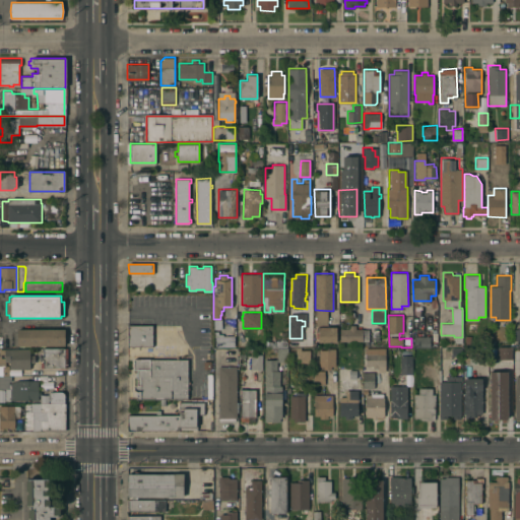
[(363,340),(340,341),(339,328),(349,328),(349,324),(355,324),(355,328),(362,328),(362,329),(363,329),(363,340)]
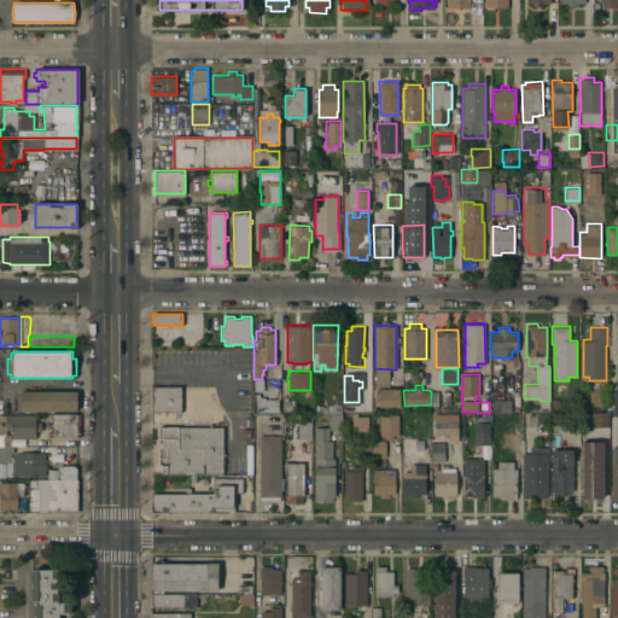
[(152,412),(152,386),(181,386),(181,412),(152,412)]
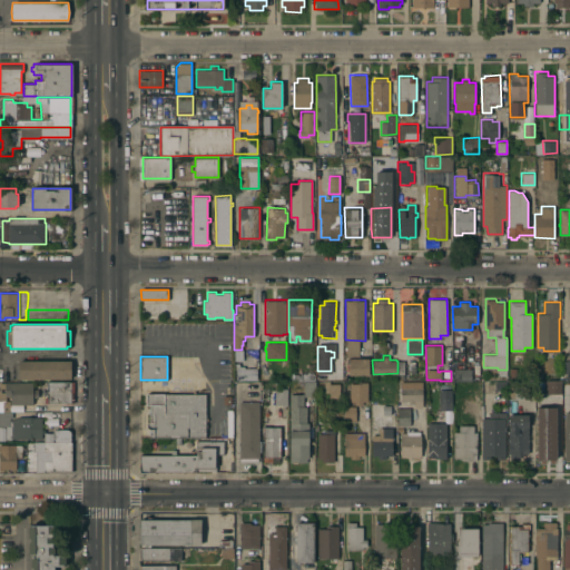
[(349,374),(349,357),(369,357),(369,374),(349,374)]
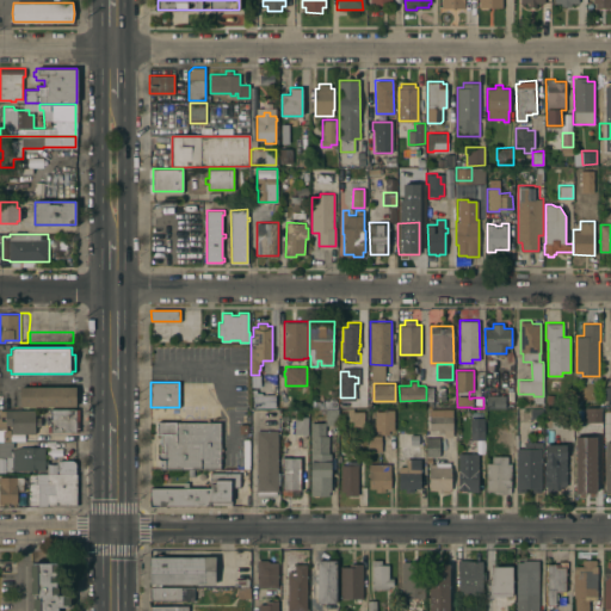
[(20,406),(20,386),(75,386),(75,406),(20,406)]
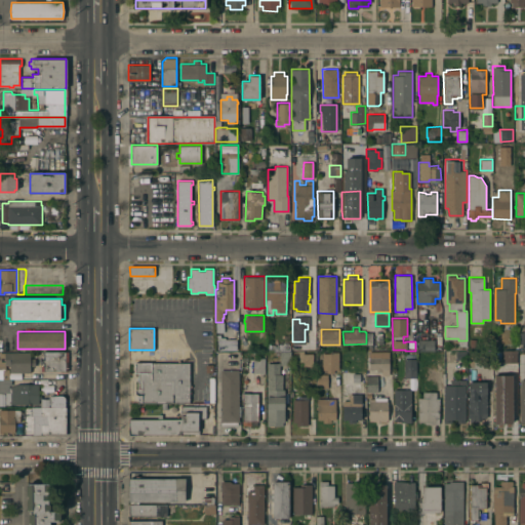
[(417,350),(417,339),(434,338),(434,350),(417,350)]
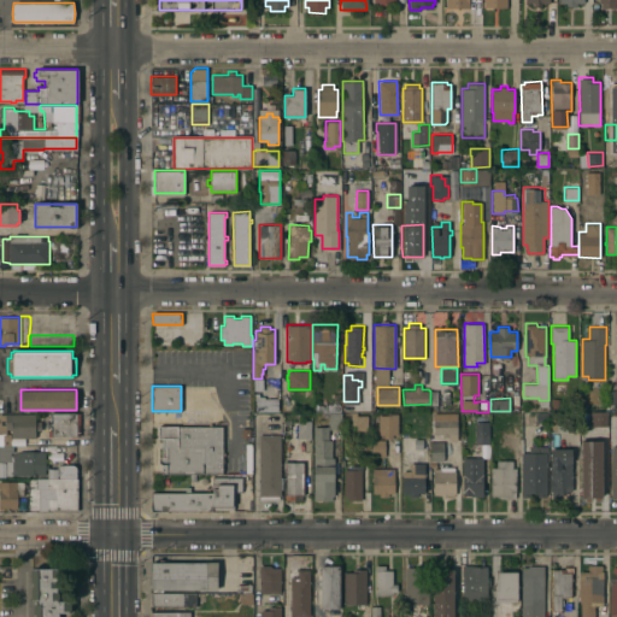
[(276,411),(276,400),(254,400),(254,411),(276,411)]
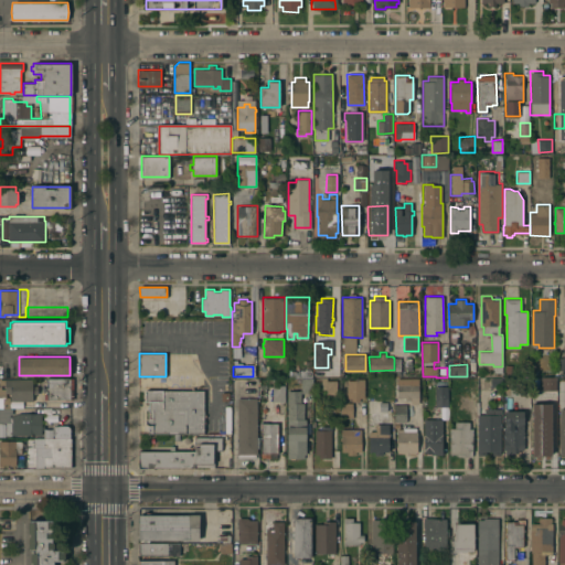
[(312,392),(301,392),(301,381),(297,381),(297,377),(312,377),(312,392)]
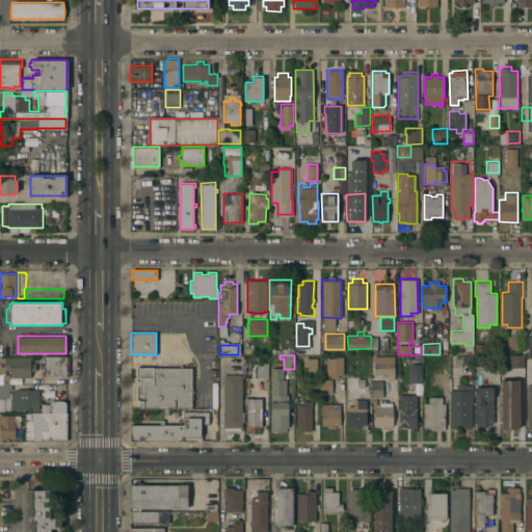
[(317,371),(308,371),(308,366),(302,366),(302,355),(308,355),(308,357),(317,357),(317,371)]
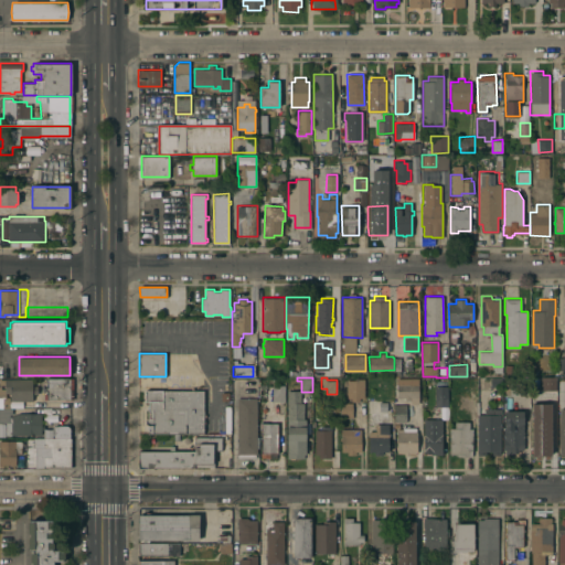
[(418,403),(411,403),(411,400),(406,400),(406,422),(400,422),(400,427),(394,427),(394,422),(395,422),(395,400),(405,398),(405,397),(397,397),(397,377),(411,377),(411,383),(418,383),(418,403)]
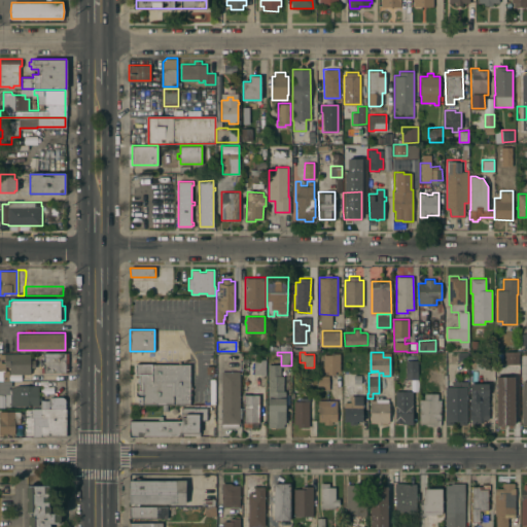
[(0,381),(0,353),(2,353),(2,362),(5,362),(5,353),(30,353),(30,359),(35,359),(35,367),(31,367),(31,374),(10,374),(10,367),(8,367),(8,366),(6,366),(6,371),(9,371),(9,380),(11,380),(11,381),(0,381)]
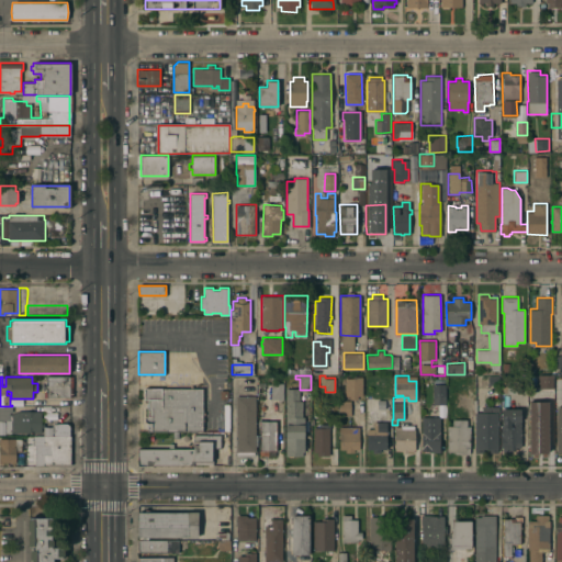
[(44,396),(44,391),(47,391),(47,388),(45,388),(45,384),(47,384),(47,377),(72,377),(72,397),(70,396),(44,396)]
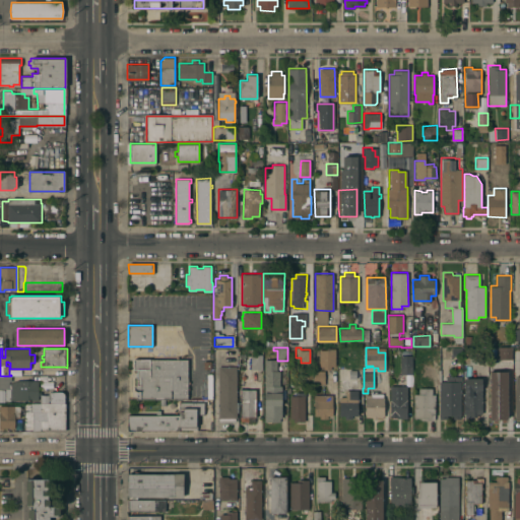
[(335,366),(331,366),(331,369),(324,369),(324,366),(319,366),(319,349),(326,349),(326,348),(335,348),(335,366)]
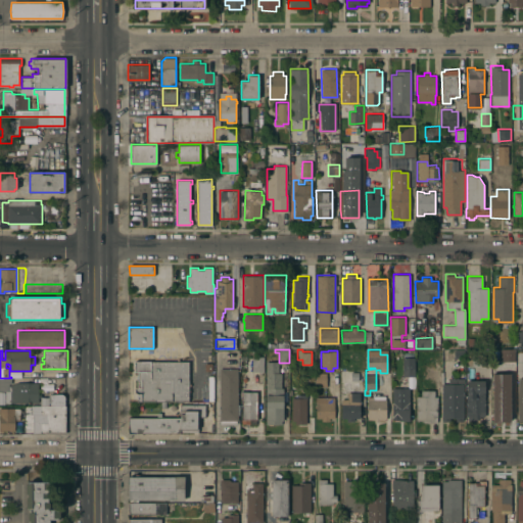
[(472,365),(472,352),(485,352),(484,365),(472,365)]
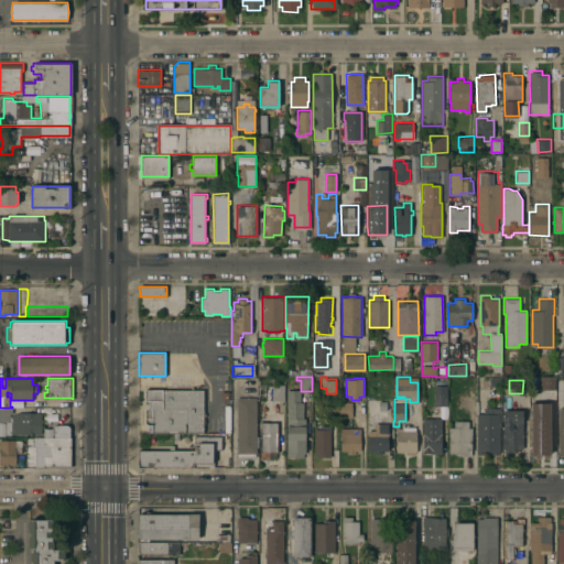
[(284,400),(263,400),(263,388),(272,388),(272,383),(284,383),(284,400)]
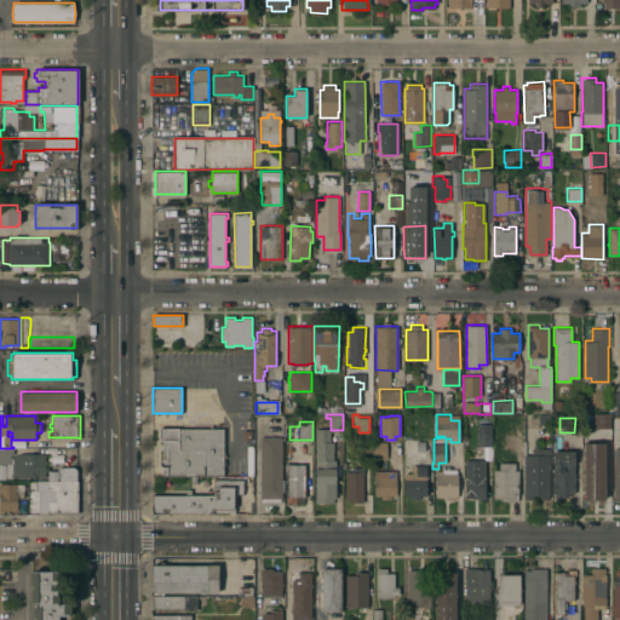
[(492,446),(478,446),(477,424),(492,423),(492,446)]
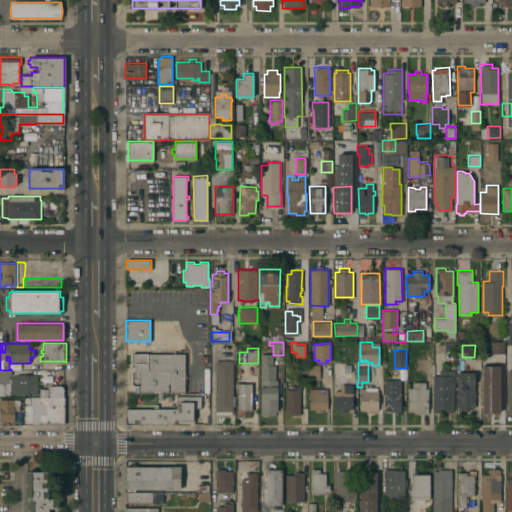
[(184,393),(134,392),(133,391),(133,390),(134,389),(134,385),(133,385),(131,384),(131,383),(131,381),(131,380),(133,378),(135,378),(134,364),(131,364),(131,353),(185,353),(185,375),(187,375),(187,377),(185,377),(184,381),(187,381),(187,384),(184,384),(184,393)]
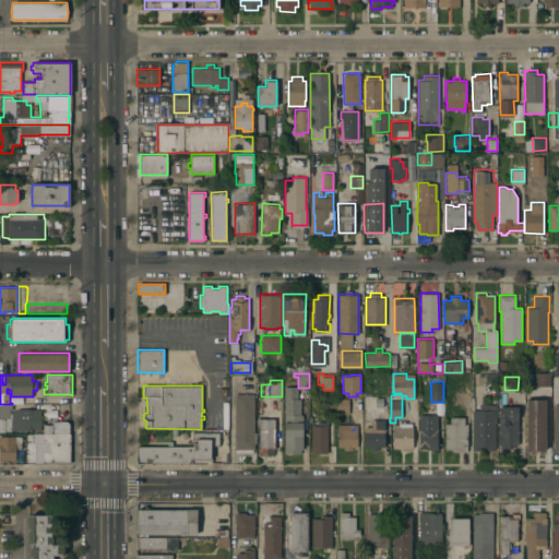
[(284,385),(297,385),(297,397),(300,397),(300,414),(302,414),(302,449),(301,449),(301,452),(292,452),(292,454),(287,454),(287,453),(284,453),(284,385)]
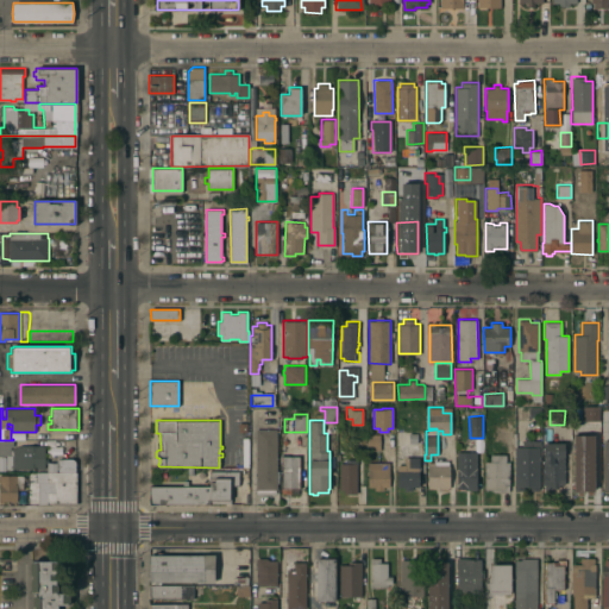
[(600,489),(590,489),(590,490),(578,490),(578,485),(573,487),(573,459),(573,427),(586,427),(586,452),(592,452),(592,459),(595,459),(595,462),(600,462),(600,489)]
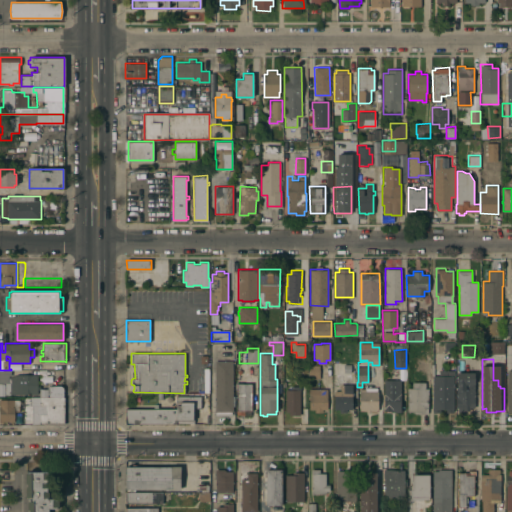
[(233,411),(232,411),(232,414),(216,414),(216,411),(215,411),(215,360),(232,360),(233,411)]
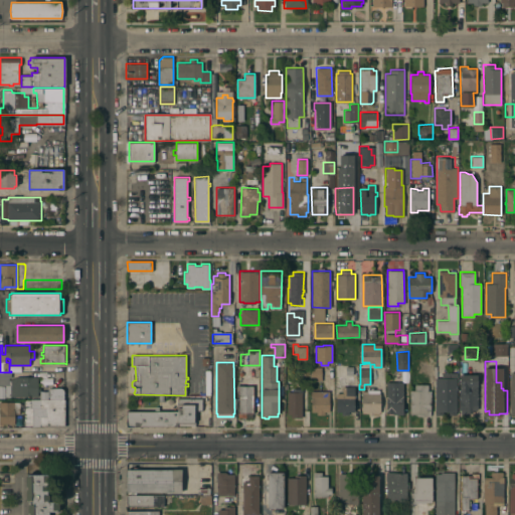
[(322,380),(310,380),(310,367),(321,366),(322,380)]
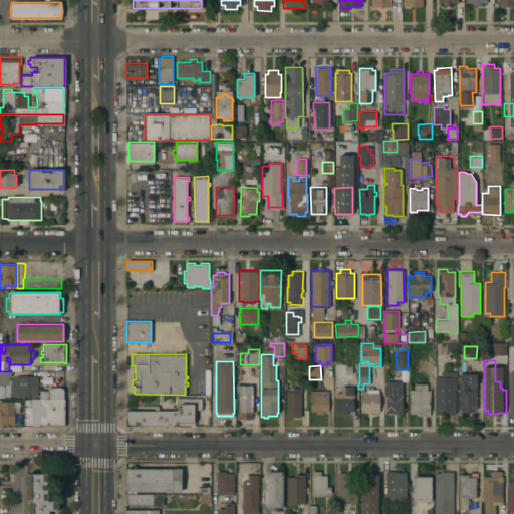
[(343,374),(343,366),(351,366),(351,374),(343,374)]
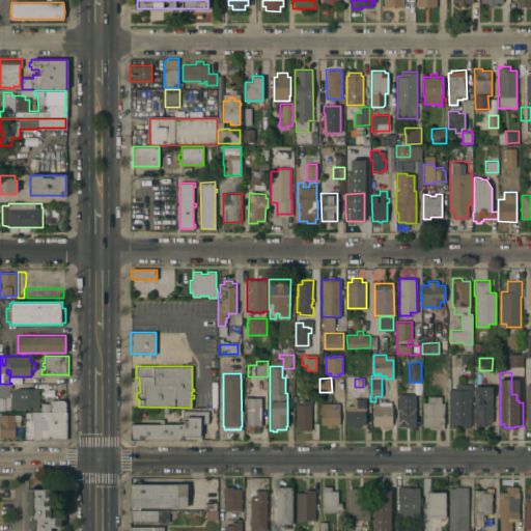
[(11,389),(8,389),(8,396),(0,396),(0,384),(11,384),(11,389)]
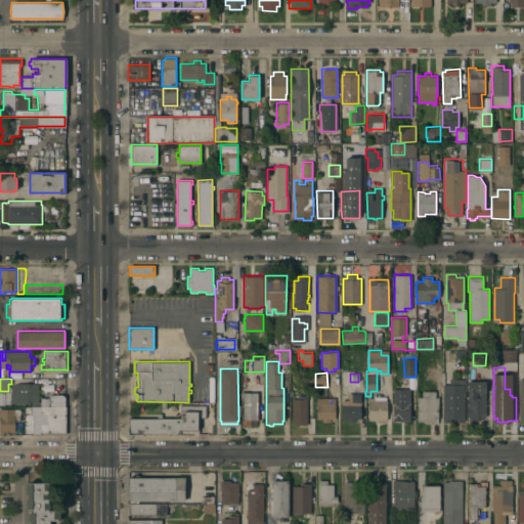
[(442,384),(449,384),(449,379),(465,379),(465,384),(465,418),(464,418),(464,422),(456,422),(456,418),(450,418),(450,422),(443,422),(442,384)]
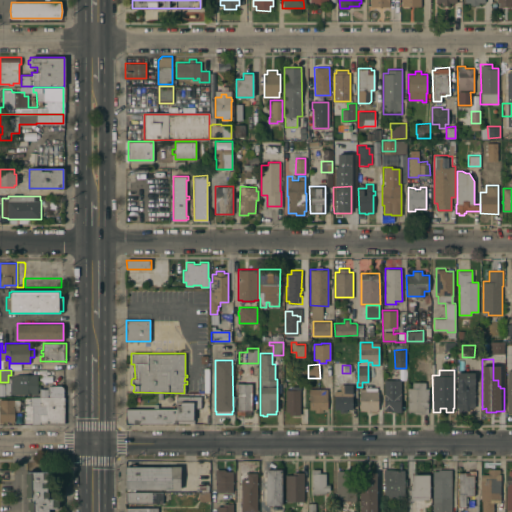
[(474,407),(470,407),(470,410),(464,410),(464,413),(458,413),(458,407),(456,407),(456,389),(457,389),(457,371),(474,371),(474,407)]
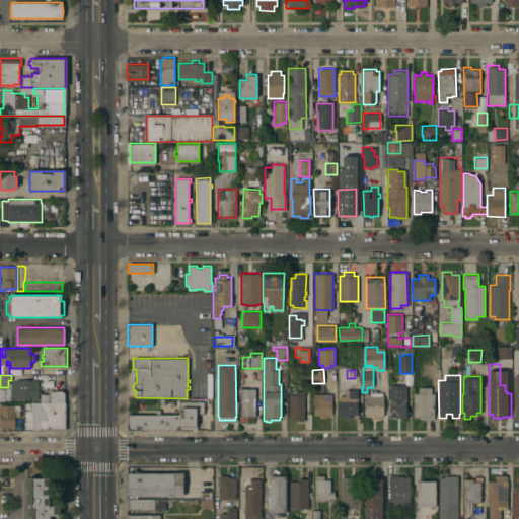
[(39,379),(39,390),(41,390),(41,394),(39,394),(39,399),(10,399),(10,381),(17,379),(39,379)]
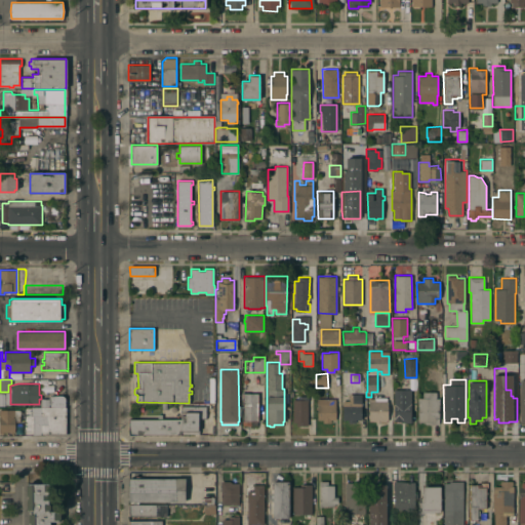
[(411,421),(400,421),(400,420),(394,420),(394,389),(411,389),(411,421)]
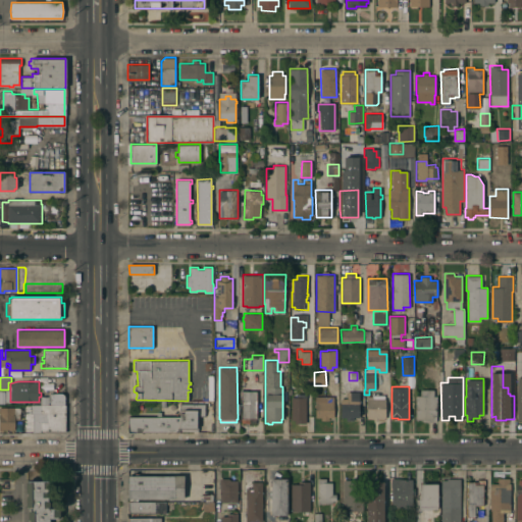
[(436,421),(422,421),(422,419),(415,419),(415,395),(420,395),(420,388),(433,388),(433,396),(436,396),(436,421)]
